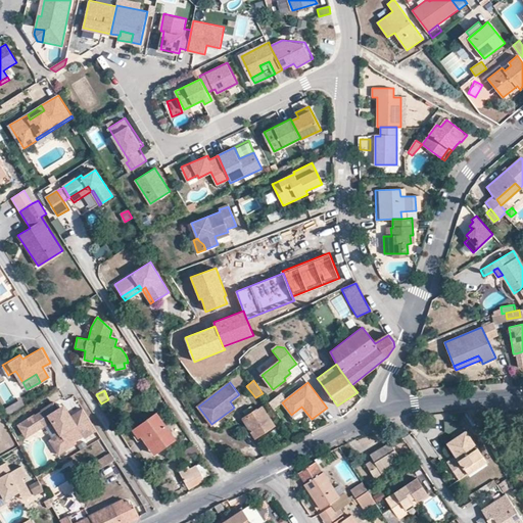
[(281,393),(270,402),(274,409),(280,405),(278,402),(284,397),(281,393)]
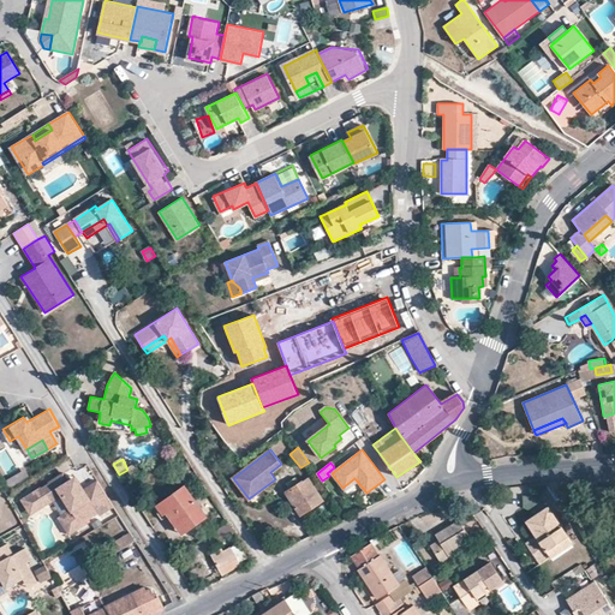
[(41,485),(29,494),(35,505),(46,497),(49,501),(61,494),(76,514),(63,523),(69,532),(90,519),(88,517),(97,512),(99,514),(113,505),(97,479),(83,488),(78,481),(71,478),(69,479),(64,472),(49,481),(49,482),(42,487),(41,485)]
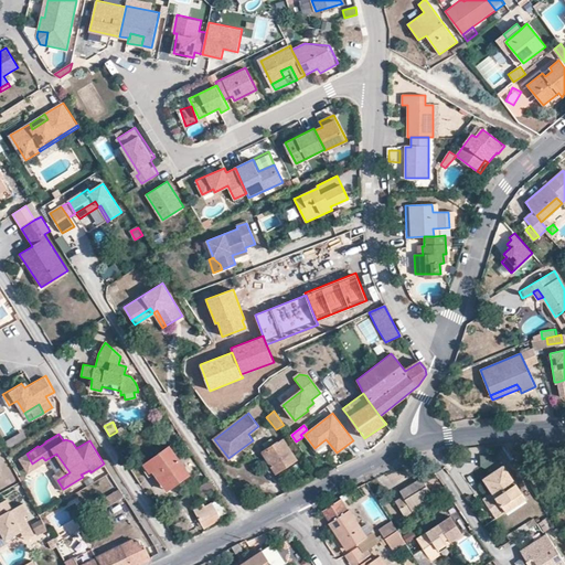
[(276,473),(298,460),(283,438),(275,444),(273,439),(264,445),(266,449),(262,452),(276,473)]
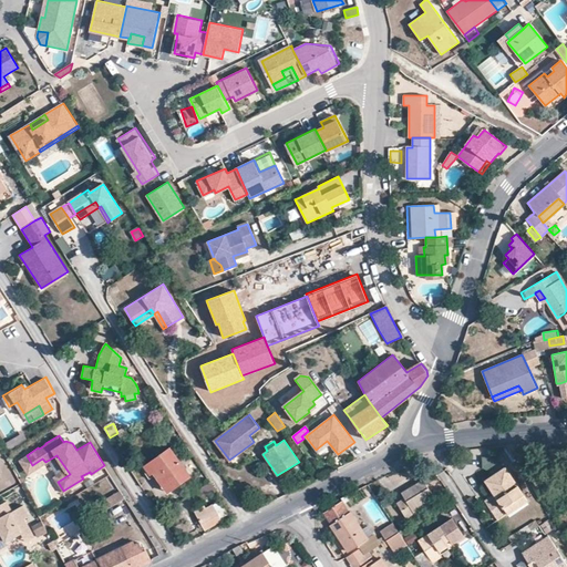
[(327,441),(316,450),(318,453),(330,444),(327,441)]
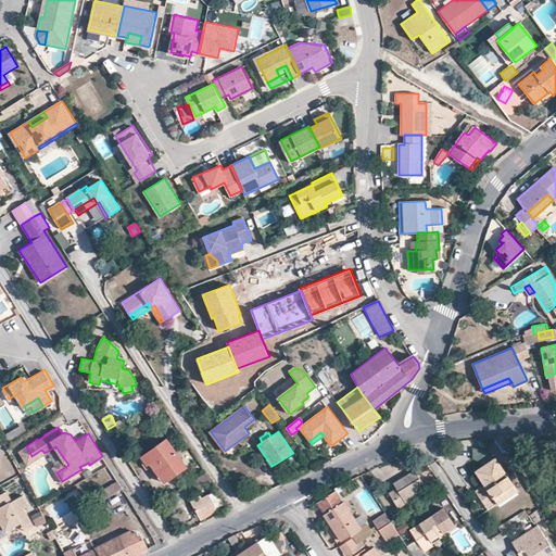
[(188,466),(167,439),(140,457),(148,466),(150,465),(164,483),(188,466)]
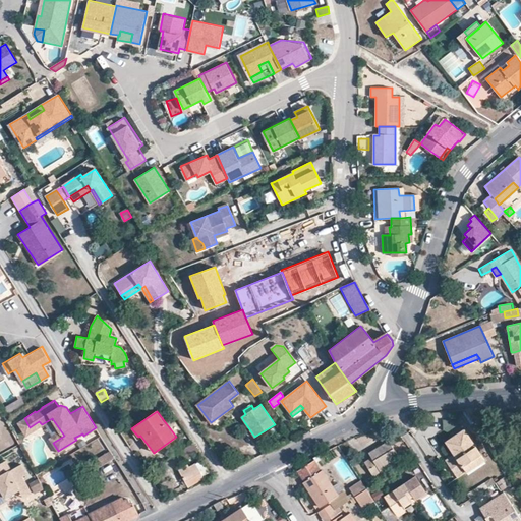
[(485,461),(480,455),(464,430),(447,442),(455,455),(447,461),(459,478),(485,461)]
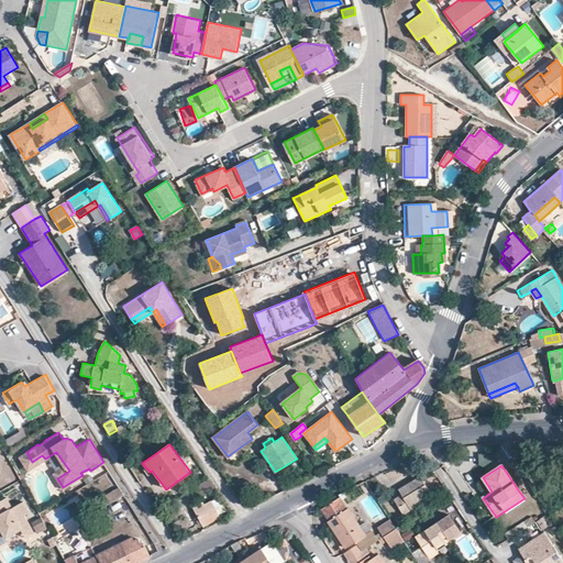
[(395,499),(404,515),(434,496),(421,476),(399,490),(403,495),(395,499)]
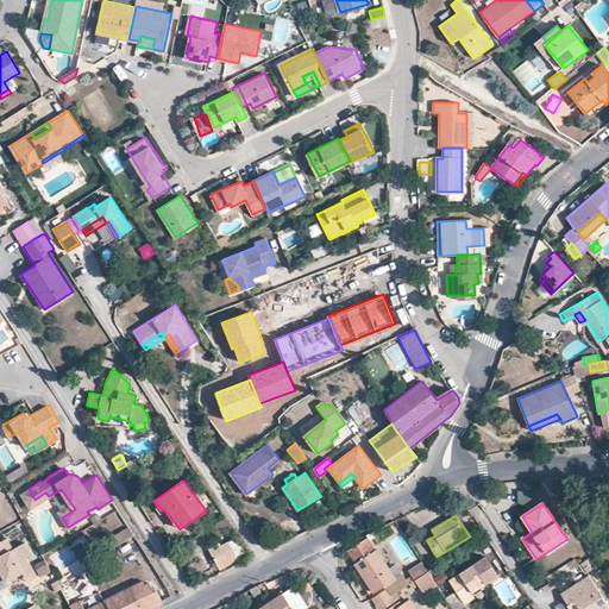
[(135,535),(129,526),(124,529),(129,538),(135,535)]
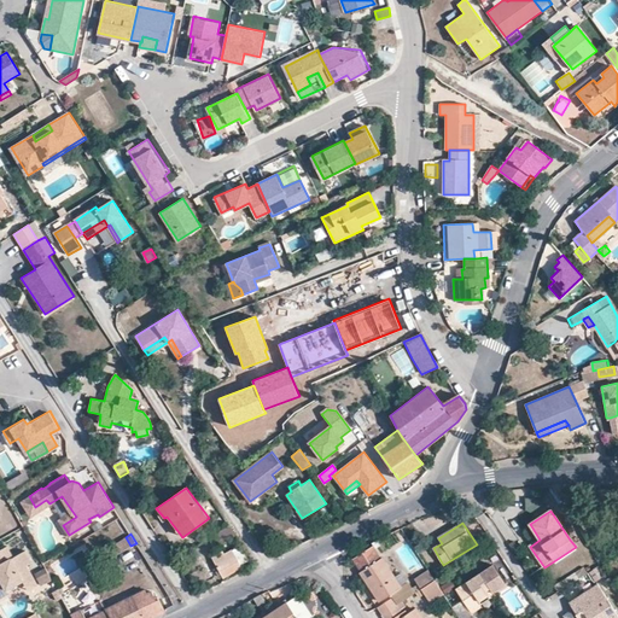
[(130,546),(126,537),(112,544),(118,554),(130,546)]
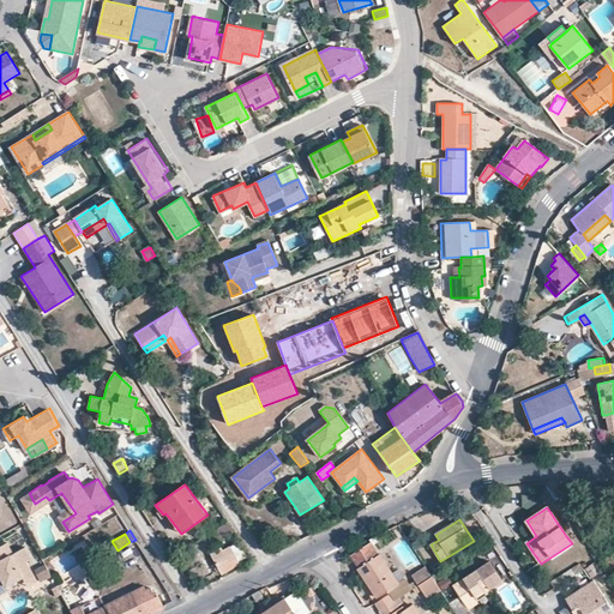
[(6,541),(0,543),(7,555),(12,552),(6,541)]
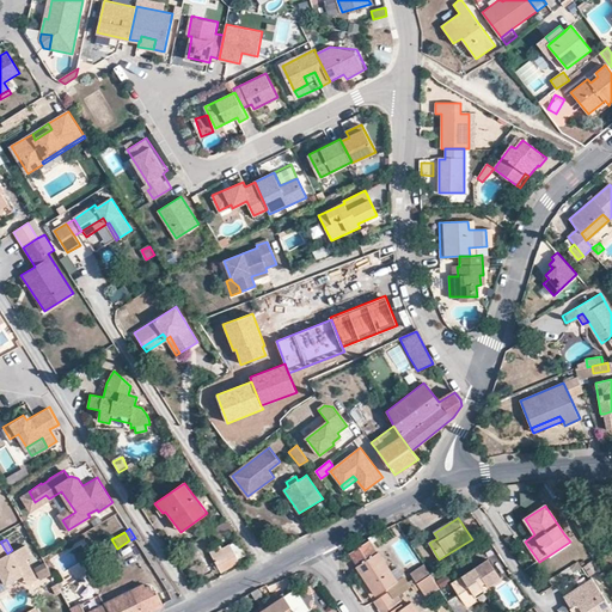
[(7,554),(0,542),(0,576),(2,576),(4,580),(20,571),(22,574),(31,569),(25,558),(31,556),(24,544),(12,550),(7,554)]
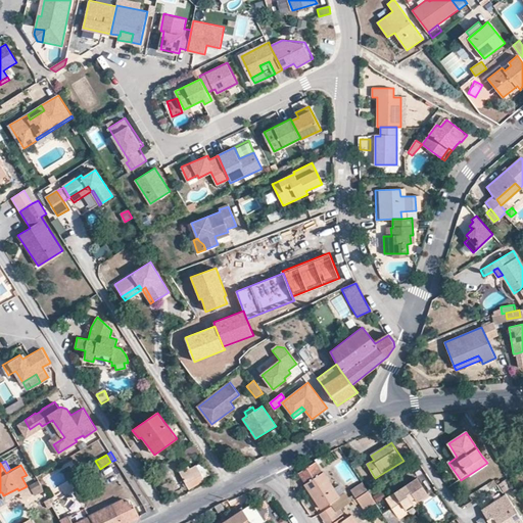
[(339,496),(334,489),(317,463),(299,474),(322,510),(340,497),(339,496)]
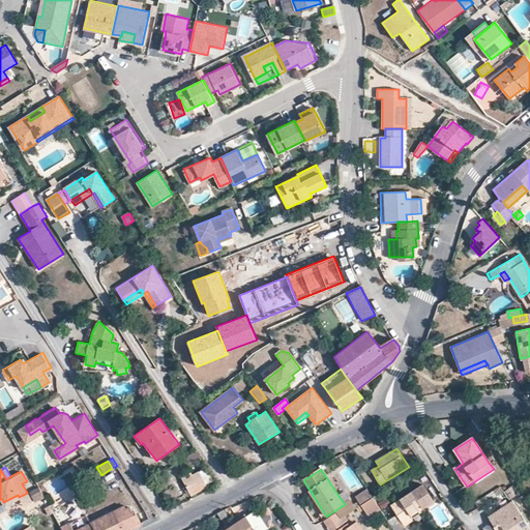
[(207,488),(200,476),(185,486),(192,496),(207,488)]
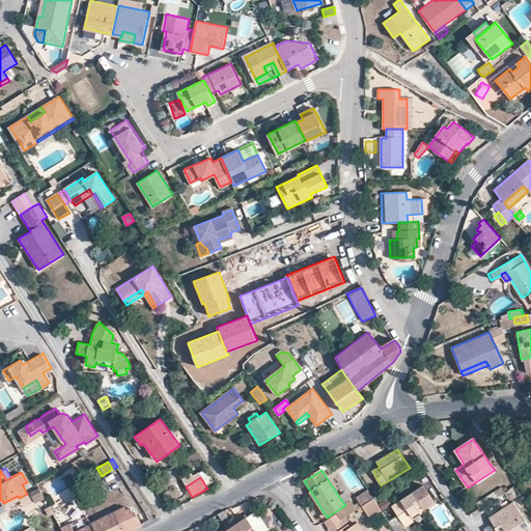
[(438,503),(444,499),(432,483),(426,486),(438,503)]
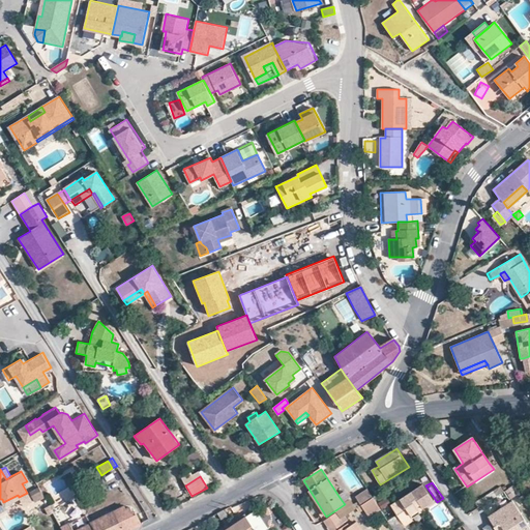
[(408,529),(406,527),(414,521),(413,520),(411,517),(423,508),(435,502),(423,486),(391,505),(398,514),(389,521),(395,529),(408,529)]
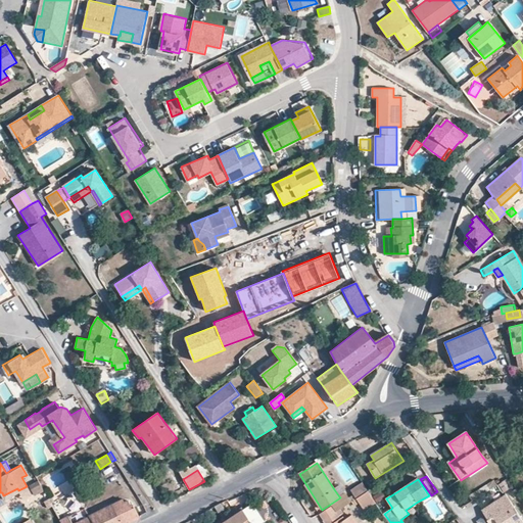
[(39,481),(29,486),(35,497),(45,492),(39,481)]
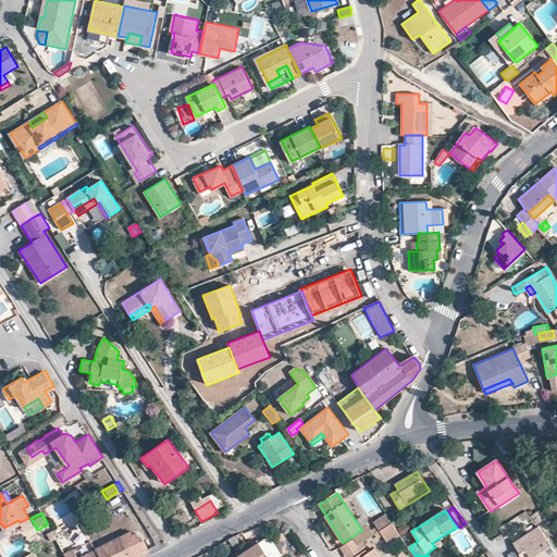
[(381,531),(394,523),(386,514),(374,521),(378,525),(381,531)]
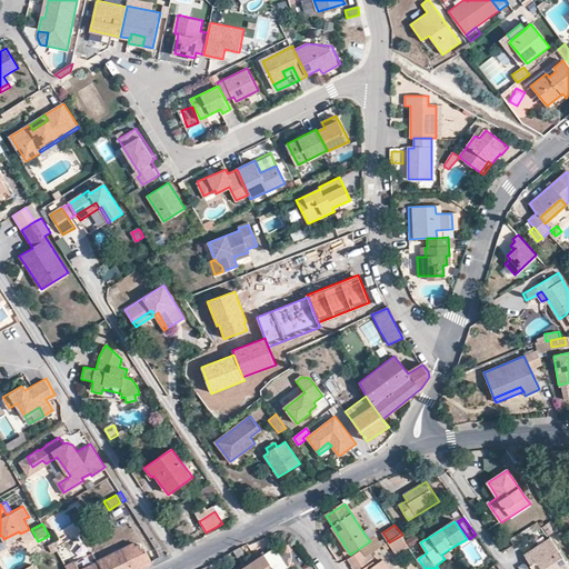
[(369,528),(363,532),(369,540),(375,537),(369,528)]
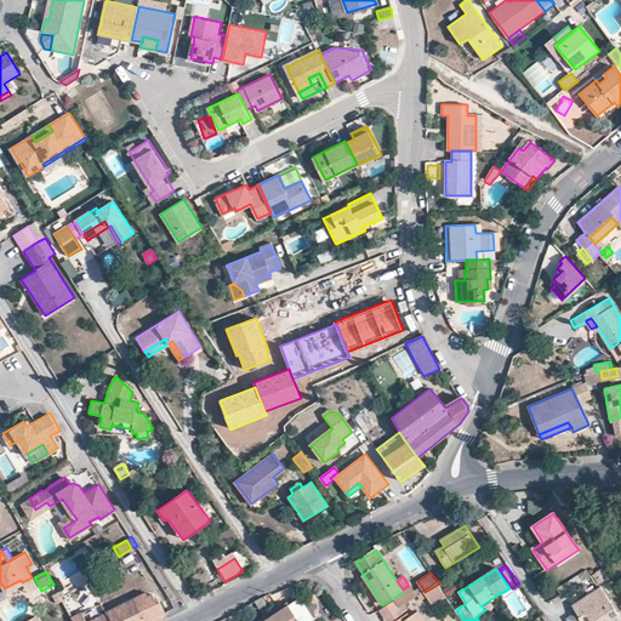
[(34,582),(32,577),(22,582),(24,588),(34,582)]
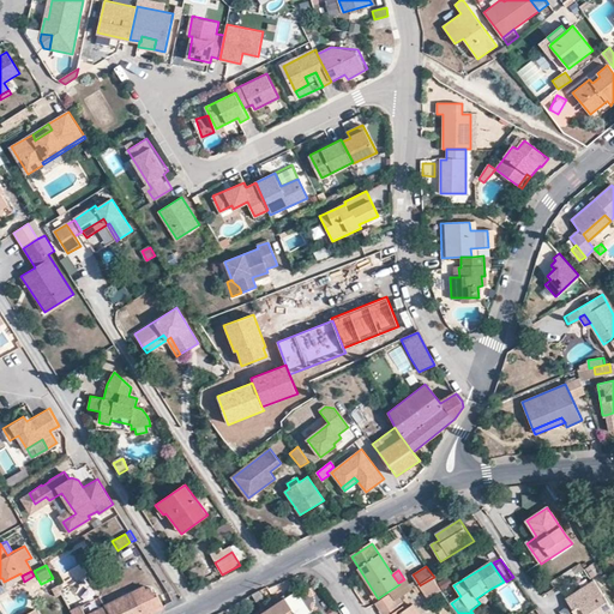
[(438,584),(437,582),(434,577),(420,585),(422,590),(428,600),(443,590),(438,584)]
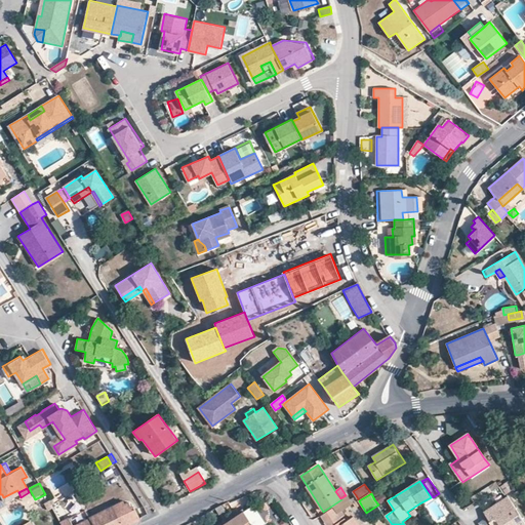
[(382,493),(374,499),(378,505),(387,498),(382,493)]
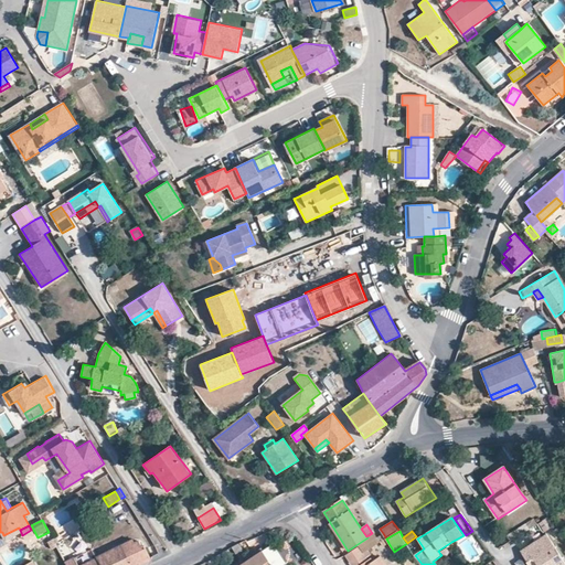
[(532,557),(536,564),(564,564),(564,563),(546,534),(520,551),(526,562),(532,557)]
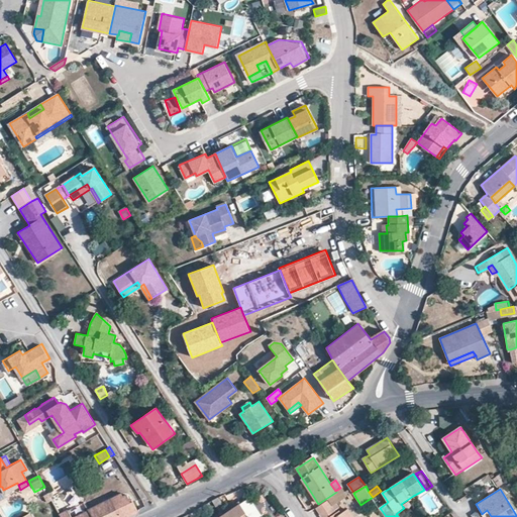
[(125,516),(137,511),(131,498),(129,499),(126,494),(121,496),(120,494),(72,516),(68,509),(59,514),(61,516),(125,516)]
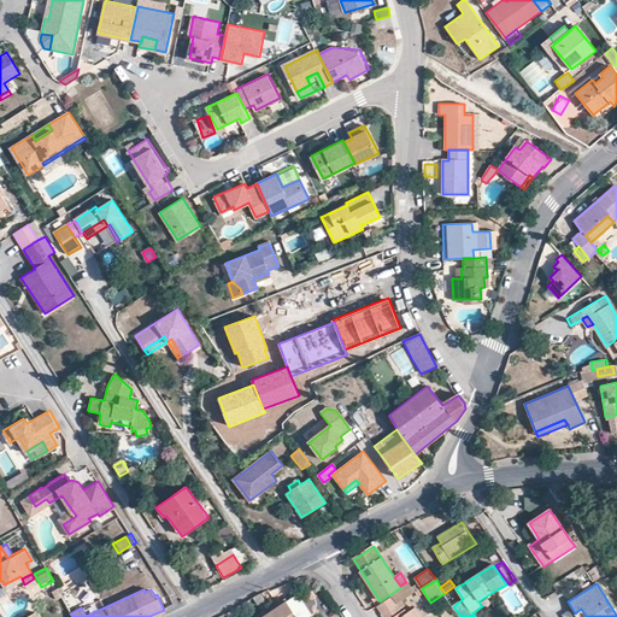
[(479,601),(481,605),(495,595),(493,592),(479,601)]
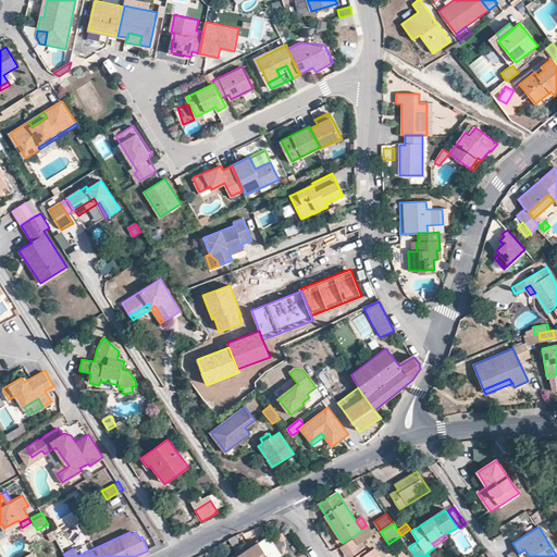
[(236,536),(229,541),(233,547),(239,543),(237,537),(236,536)]
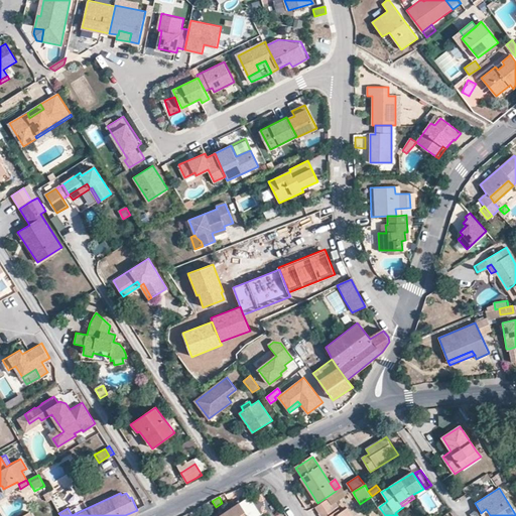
[(251,497),(240,503),(248,515),(260,515),(262,515),(251,497)]
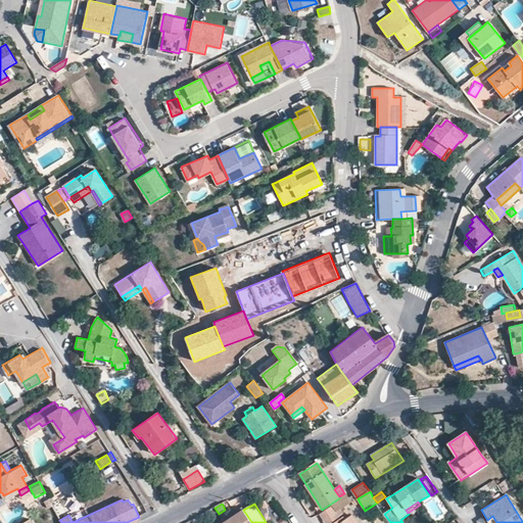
[(320,515),(324,521),(336,513),(332,506),(320,515)]
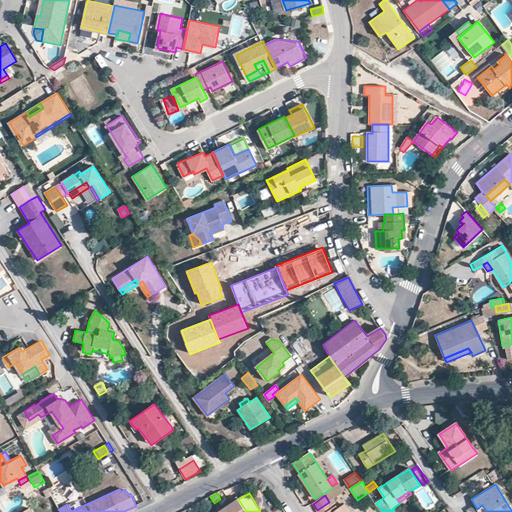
[(246,511),(238,499),(218,511),(246,511)]
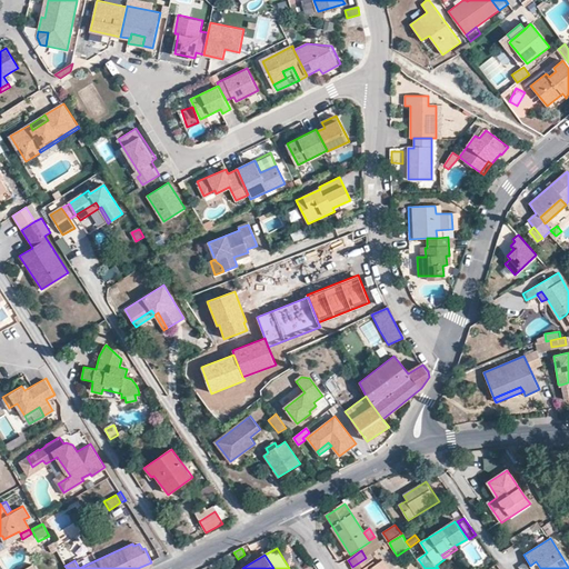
[(366,558),(352,567),(353,568),(363,568),(371,565),(369,562),(373,558),(371,555),(366,558)]
